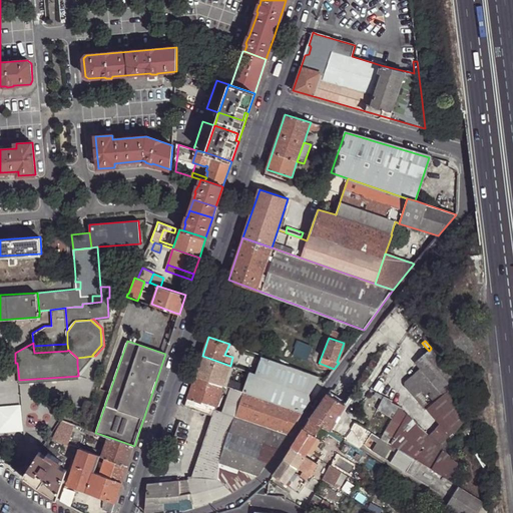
[(224,355),(232,357),(235,351),(236,347),(229,344),(224,355)]
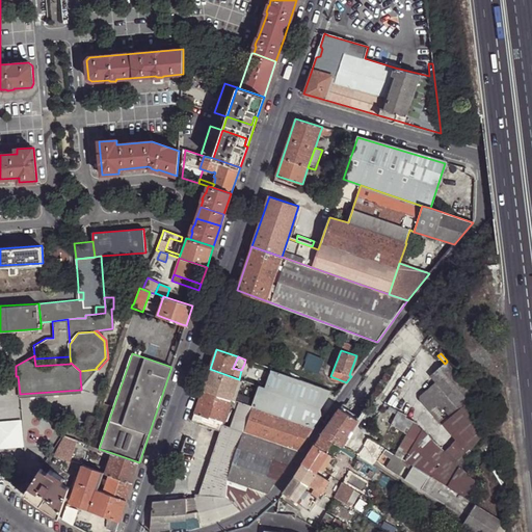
[(254,368),(256,363),(245,360),(244,364),(250,366),(249,367),(254,368)]
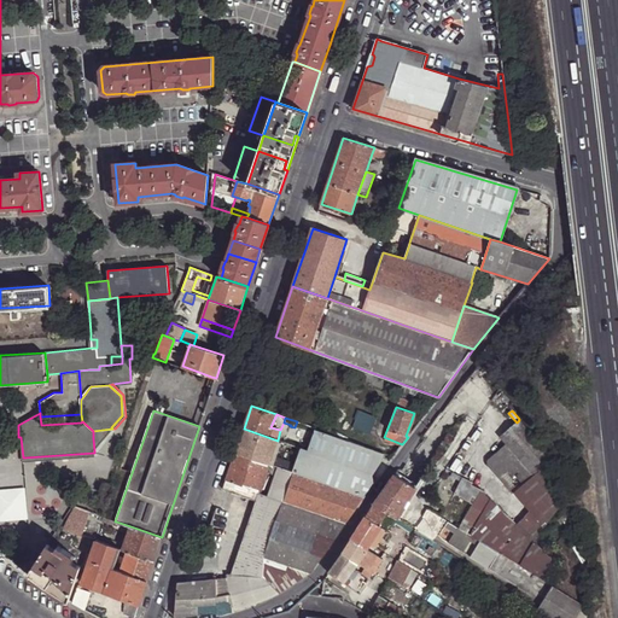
[(517,423),(500,437),(506,444),(534,476),(544,467),(553,459),(519,420),(517,423)]
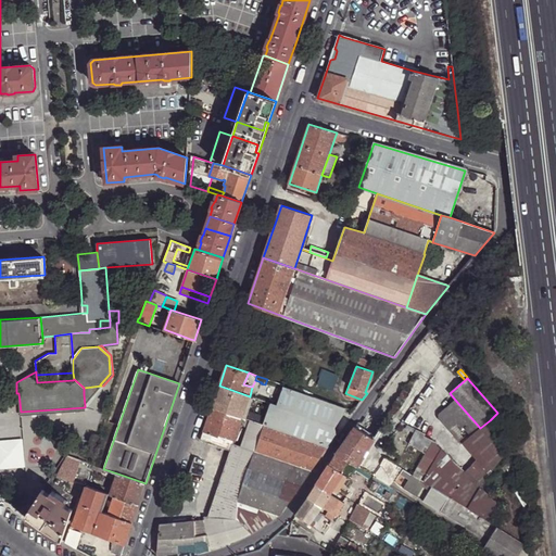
[(353,411),(276,382),(262,422),(328,446),(353,411)]
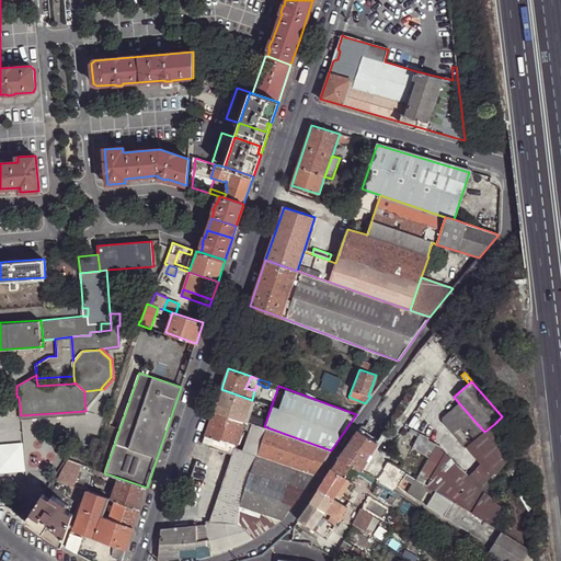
[(91,402),(102,389),(93,390),(84,391),(84,398),(86,409),(91,402)]
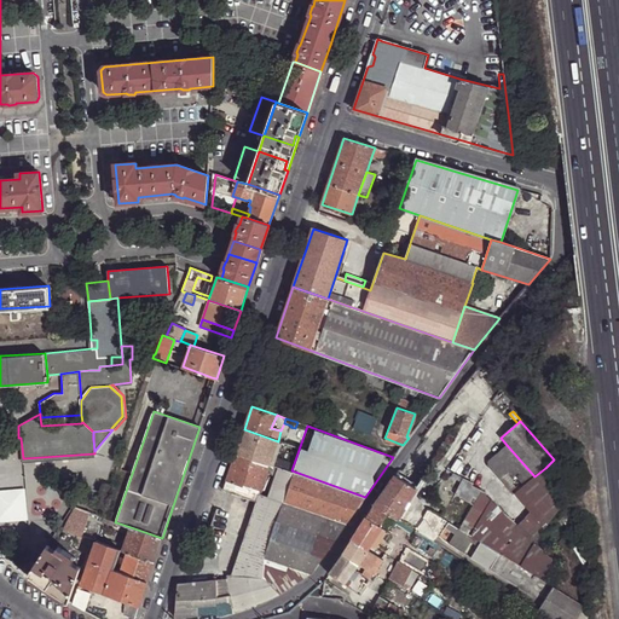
[(244,429),(236,451),(270,463),(278,441),(244,429)]
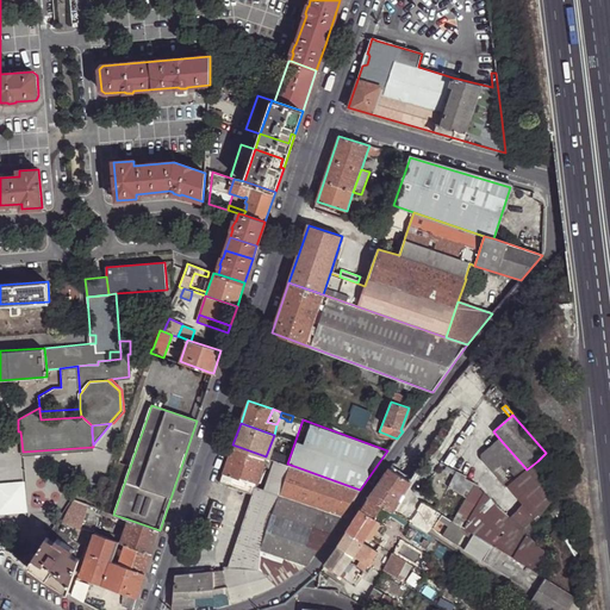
[(274,435),(266,456),(269,458),(277,436),(274,435)]
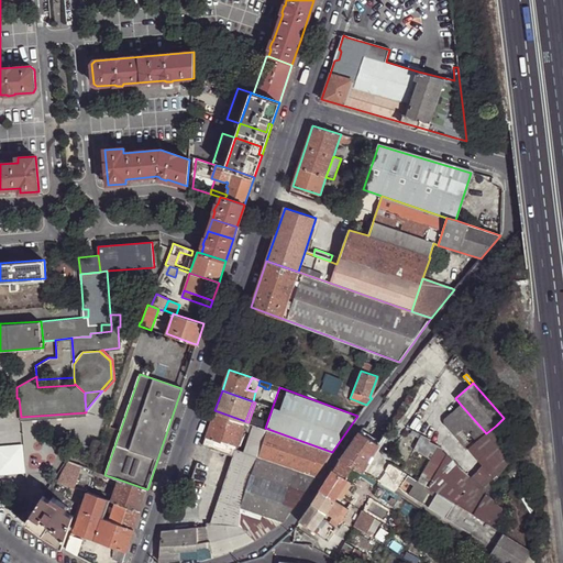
[(486,433),(461,405),(443,420),(468,448),(486,433)]
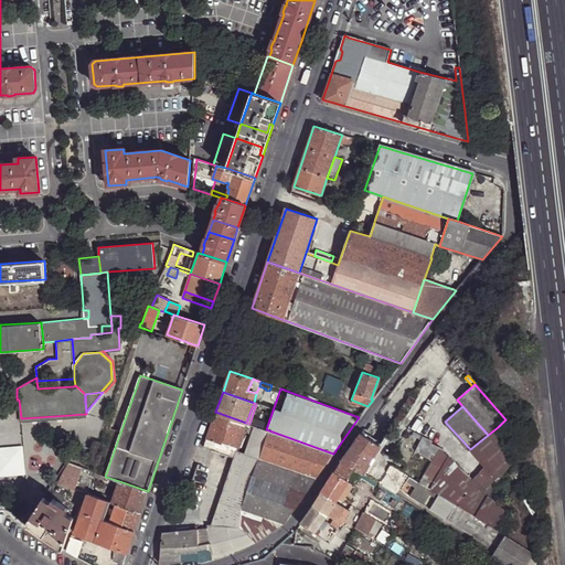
[(259,458),(316,478),(333,454),(266,429),(249,424),(246,423),(215,412),(204,447),(234,457),(236,451),(245,426),(248,427),(246,433),(249,434),(251,430),(253,432),(267,436),(259,458)]
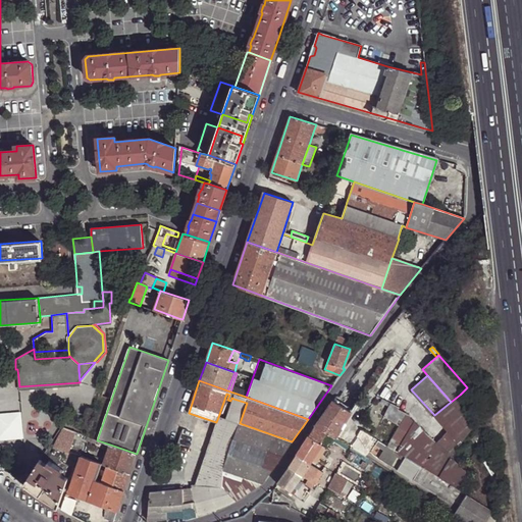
[(475,427),(460,395),(451,402),(434,415),(447,432),(434,442),(416,420),(415,421),(409,417),(402,426),(394,442),(401,447),(398,452),(404,456),(407,458),(421,466),(423,468),(445,481),(460,490),(469,476),(452,457),(475,427)]
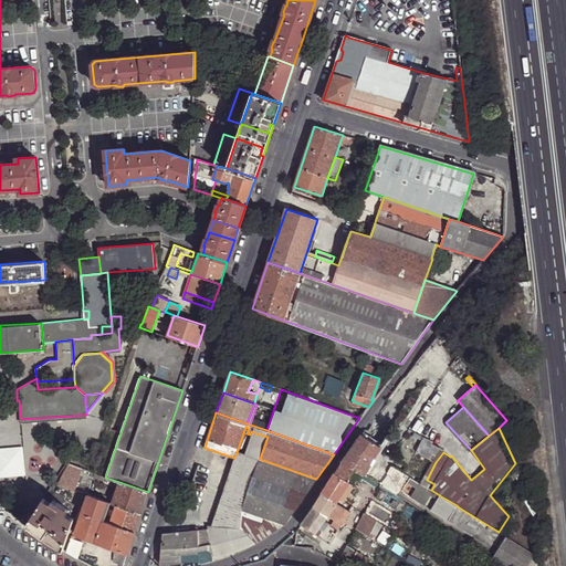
[(220,502),(241,510),(260,459),(268,437),(253,432),(245,454),(237,452),(234,458),(220,502)]
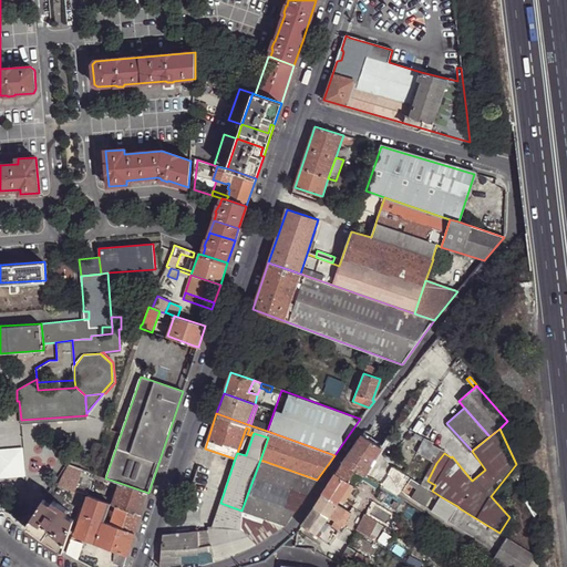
[(361,435),(341,463),(352,470),(360,476),(380,449),(361,435)]
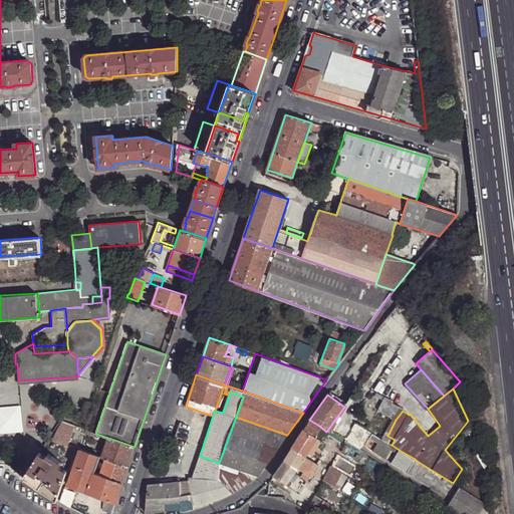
[(396,420),(403,411),(401,410),(402,408),(393,403),(394,401),(384,397),(377,412),(396,420)]
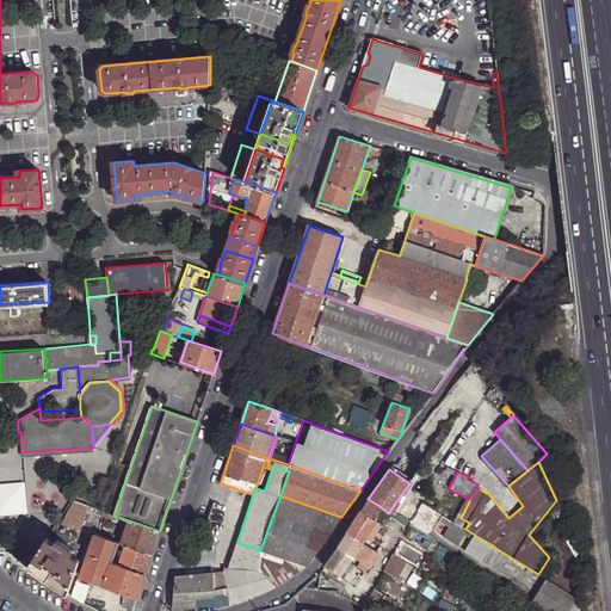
[(0,514),(28,512),(24,481),(0,483),(0,514)]
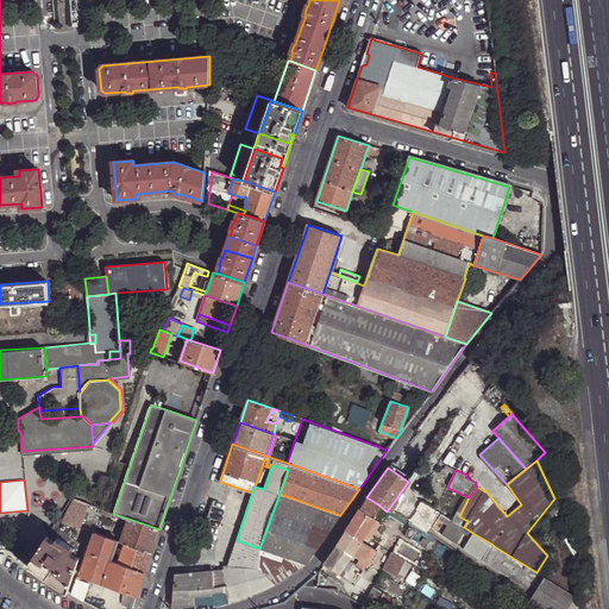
[(259,548),(306,564),(340,515),(280,494),(259,548)]
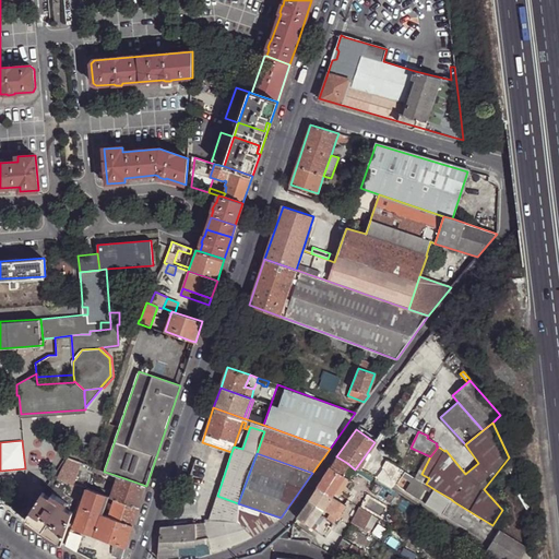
[(336,456),(330,467),(342,476),(347,463),(336,456)]
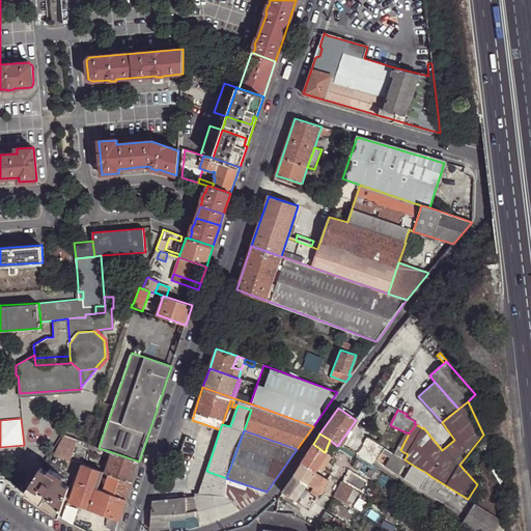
[(77,440),(65,436),(55,455),(64,458),(71,460),(73,453),(77,440)]
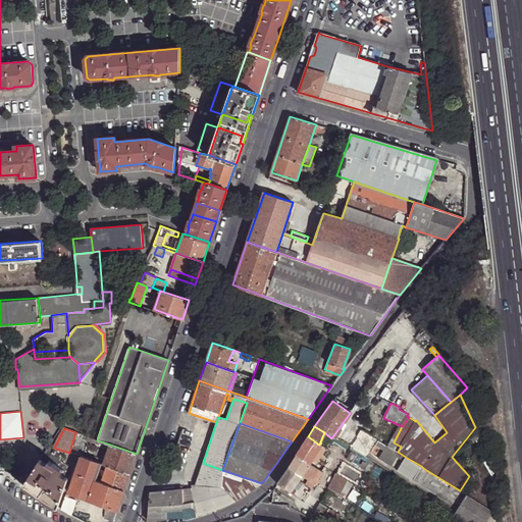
[(372,454),(377,446),(376,445),(379,440),(362,430),(358,436),(368,450),(372,454)]
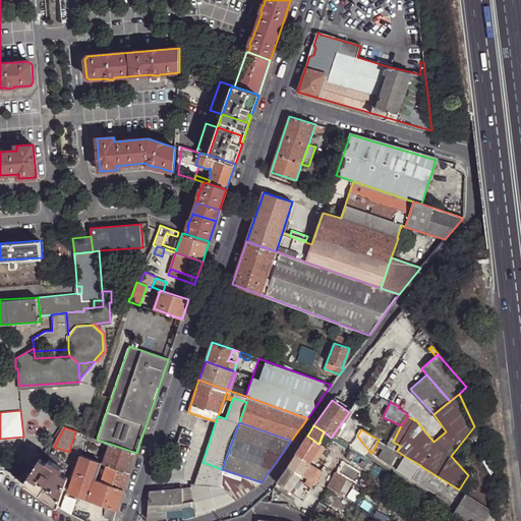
[(91,437),(84,435),(83,439),(97,443),(98,440),(97,440),(91,437)]
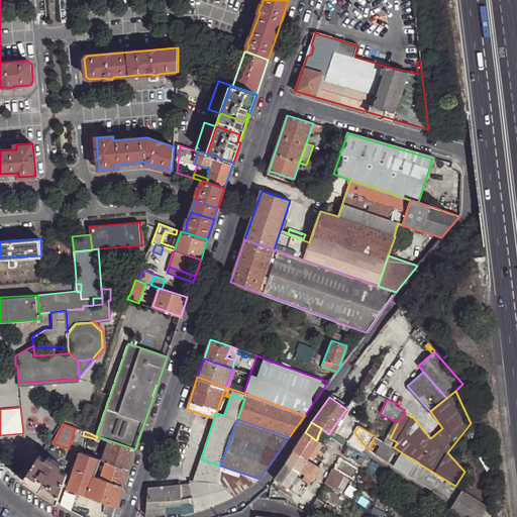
[(282,469),(275,480),(287,488),(296,476),(298,472),(306,459),(308,456),(318,442),(316,440),(305,432),(287,461),(282,469)]
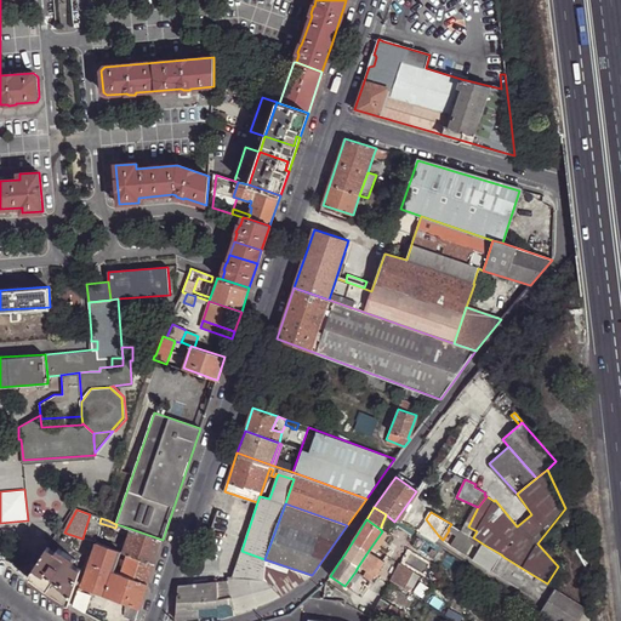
[(449,530),(459,536),(462,530),(451,524),(448,529),(449,530)]
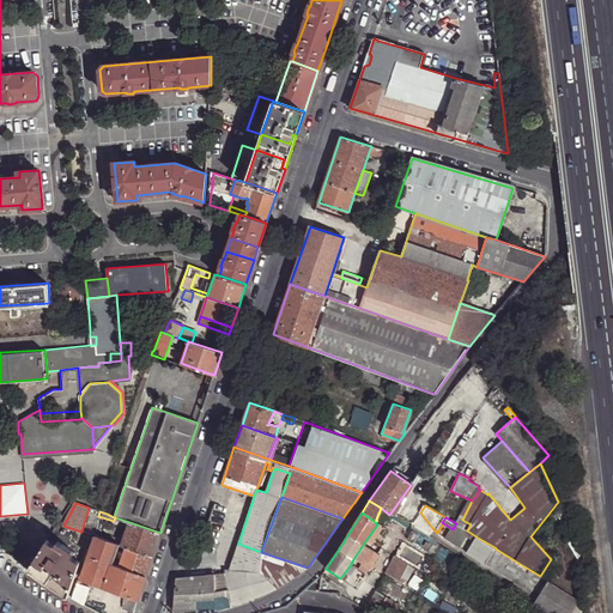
[(471,525),(462,520),(460,517),(456,523),(467,530),(471,525)]
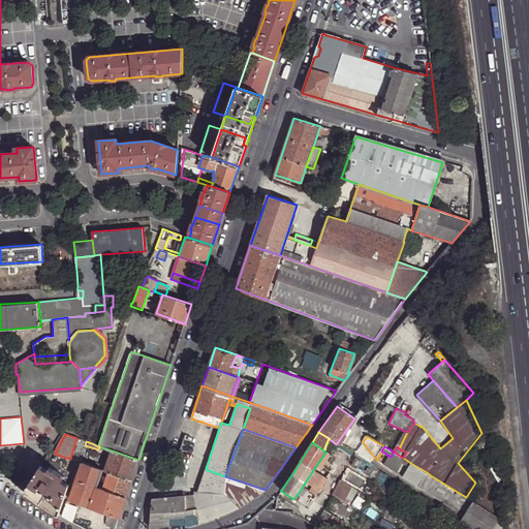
[(138,460),(112,450),(104,470),(107,471),(131,479),(138,460)]
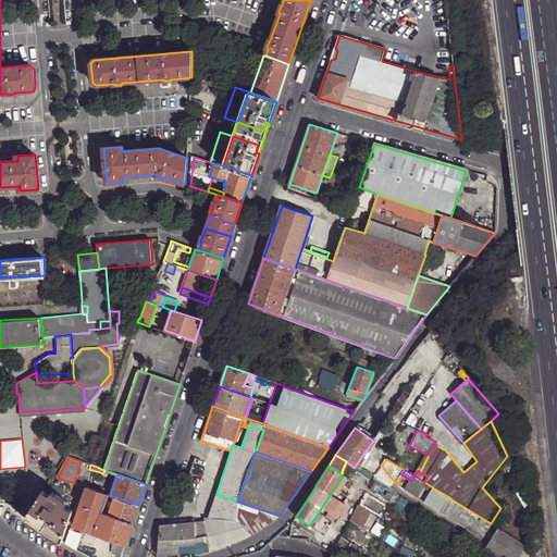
[(422,485),(424,482),(415,475),(411,481),(421,486),(422,485)]
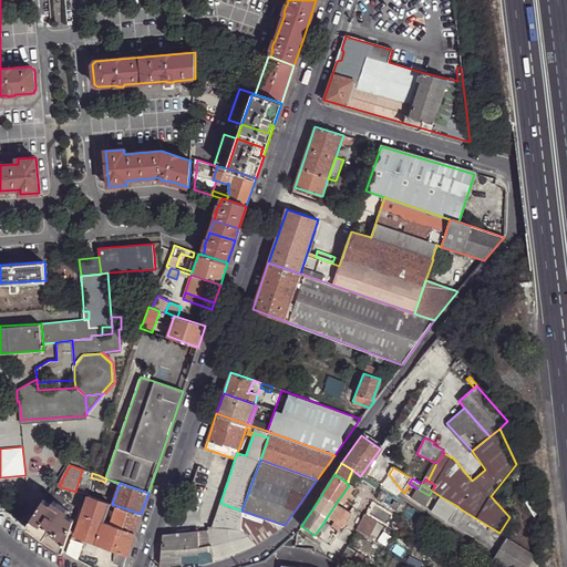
[(54,485),(27,526),(45,540),(64,552),(75,522),(73,519),(75,508),(66,501),(69,490),(59,486),(58,485),(57,486),(54,485)]
